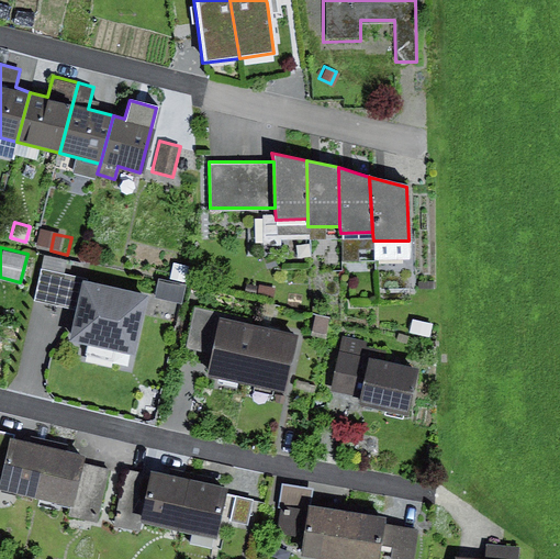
[(43,254),(33,299),(76,309),(82,280),(82,277),(63,272),(66,258),(43,254)]
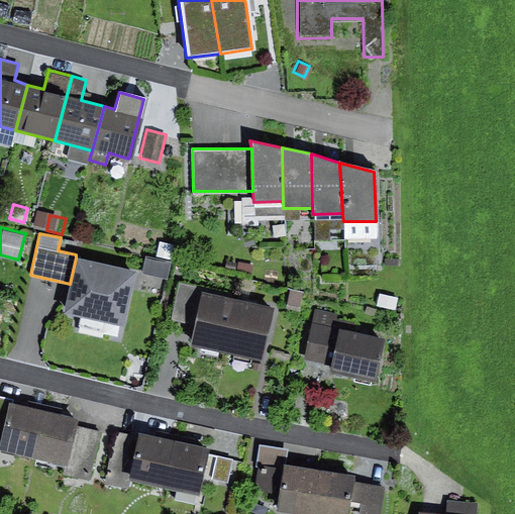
[(173,242),(159,240),(156,254),(170,258),(173,242)]
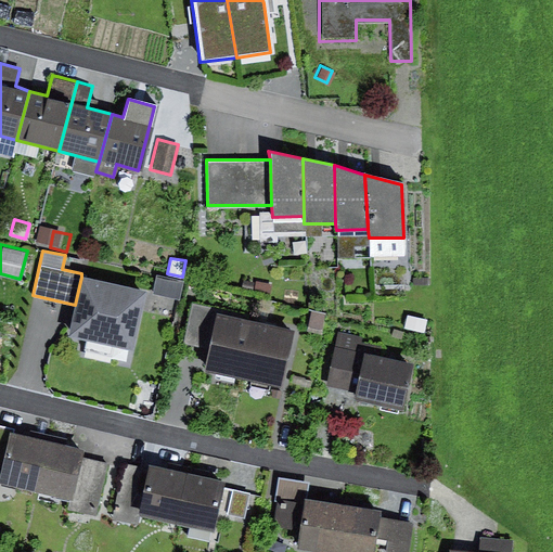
[(181,280),(155,273),(151,292),(177,297),(181,280)]
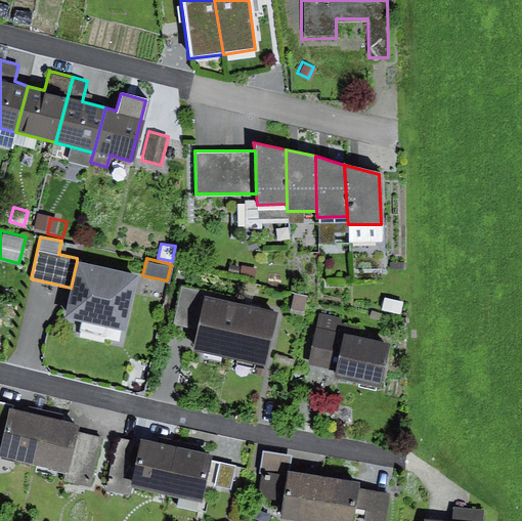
[(140,275),(77,261),(71,288),(64,317),(128,332),(140,275)]
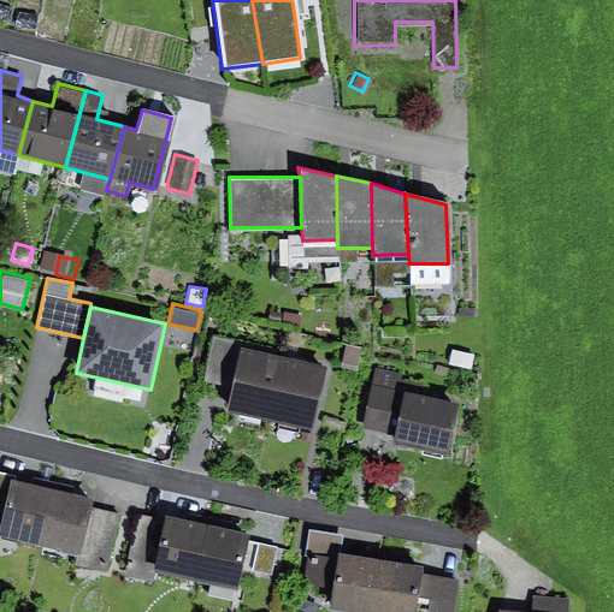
[(269,422),(284,357),(240,346),(241,342),(212,334),(201,380),(216,382),(230,386),(224,411),(269,422)]
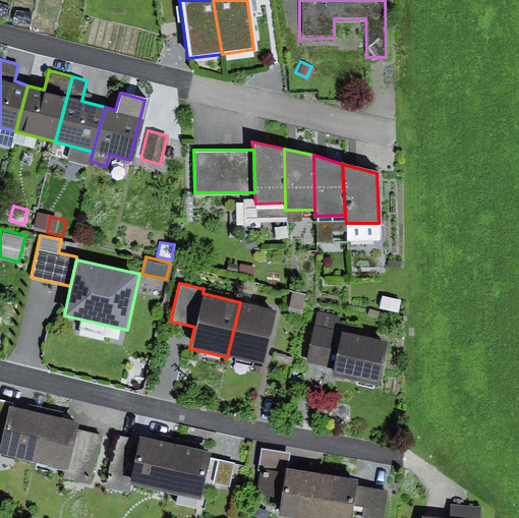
[(400,298),(382,293),(379,306),(396,311),(400,298)]
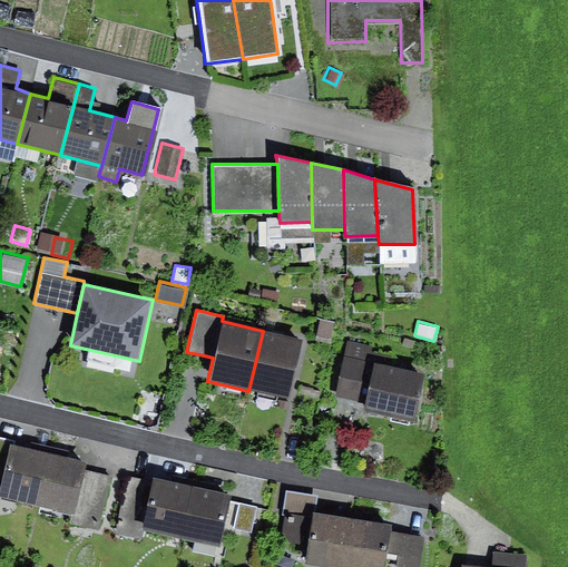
[(305,341),(263,331),(248,391),(291,400),(305,341)]
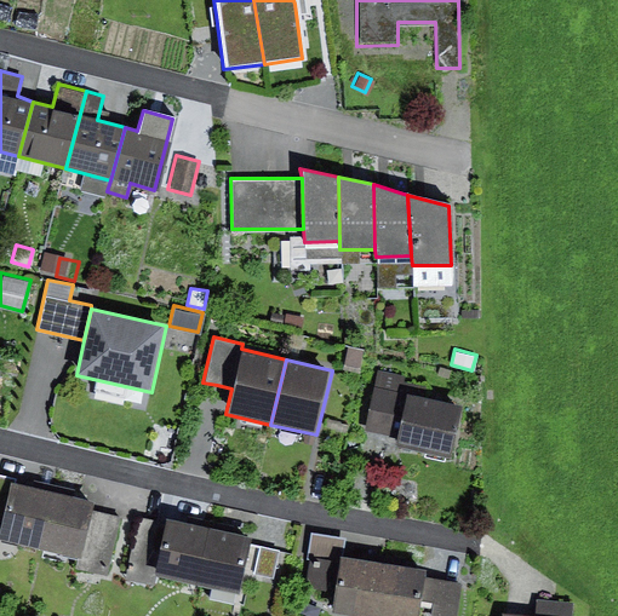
[(404,373),(376,367),(362,430),(395,437),(394,447),(451,460),(463,407),(410,395),(412,384),(401,381),(404,373)]
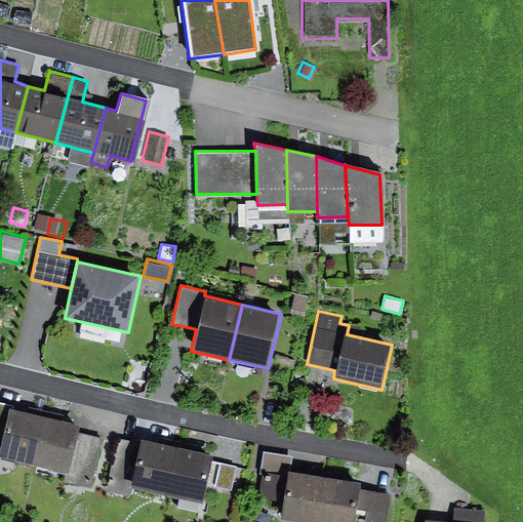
[(53,420),(10,409),(11,405),(0,402),(0,458),(42,469),(53,420)]
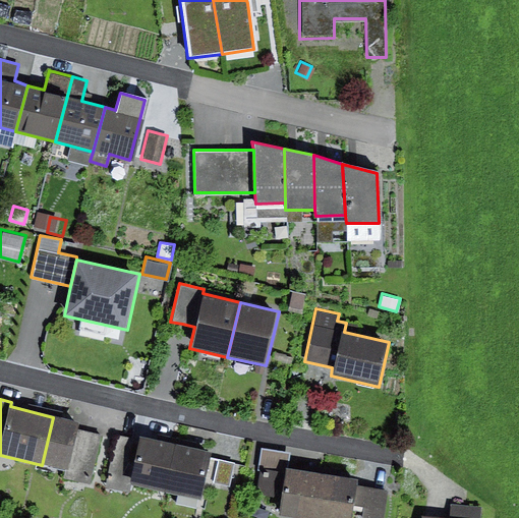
[(77,422),(53,417),(42,465),(63,470),(61,479),(89,485),(101,434),(76,427),(77,422)]
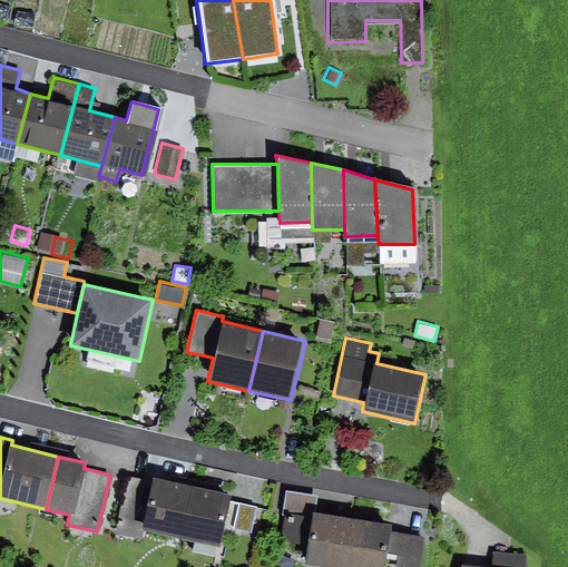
[(192,486),(150,477),(149,480),(127,475),(114,533),(137,537),(139,529),(179,538),(192,486)]
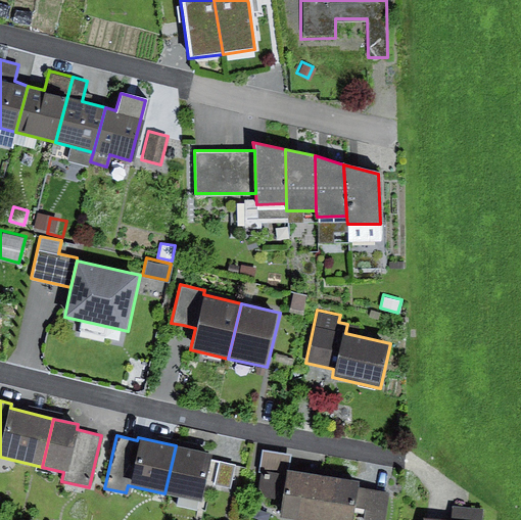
[(210,454),(176,445),(164,493),(199,502),(210,454)]
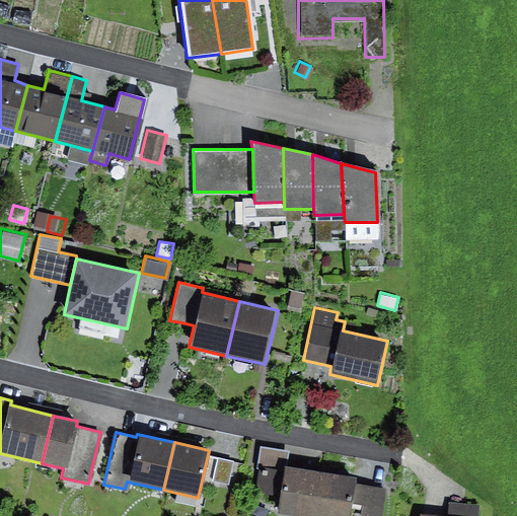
[(283,515),(316,515),(323,472),(285,466),(287,450),(259,446),(255,467),(260,468),(256,490),(280,493),(277,515),(283,515)]
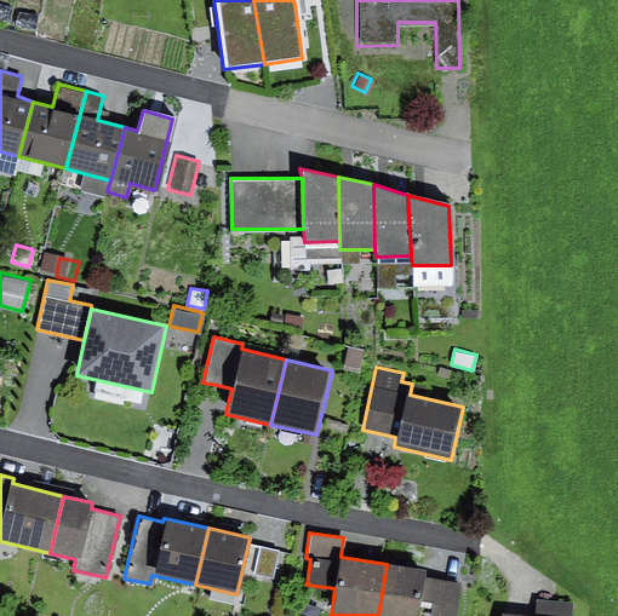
[(257,545),(251,570),(270,576),(276,550),(257,545)]
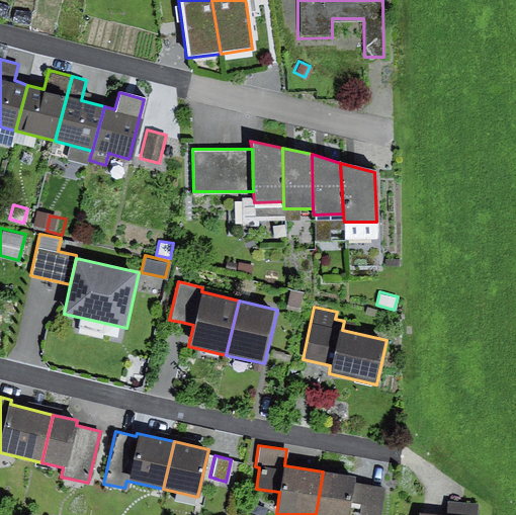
[(355,477),(323,471),(316,514),(347,514),(350,501),(359,503),(356,514),(381,514),(387,486),(354,481),(355,477)]
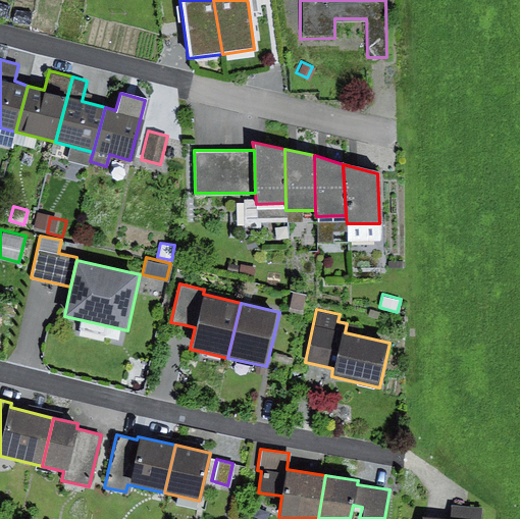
[(449,518),(431,518),(421,518),(480,518),(482,507),(451,504),(449,518)]
